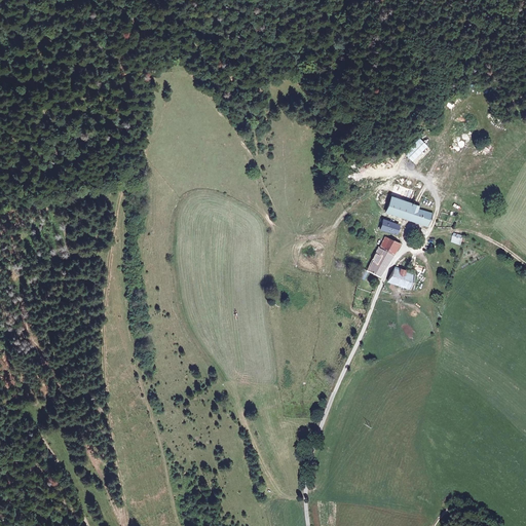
[(446,126),(439,119),(424,134),(431,141),(446,126)]
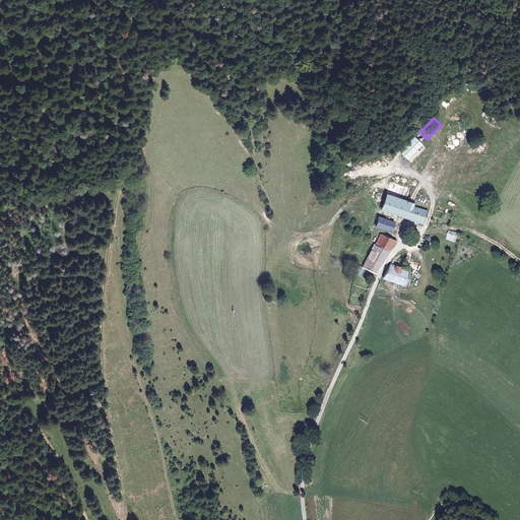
[(406,160),(424,145),(415,136),(399,151),(406,160)]
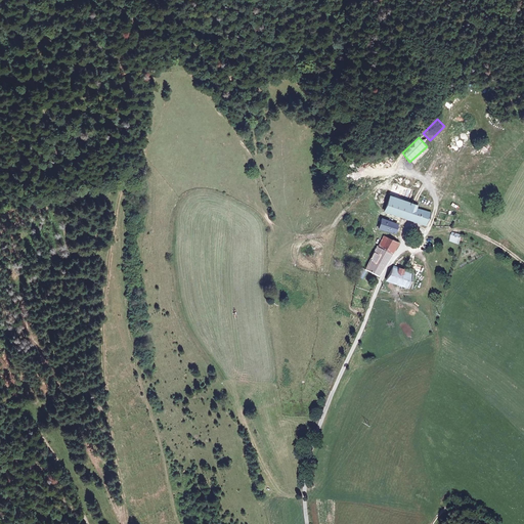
[(383,214),(410,223),(416,212),(413,211),(413,209),(388,200),(383,214)]
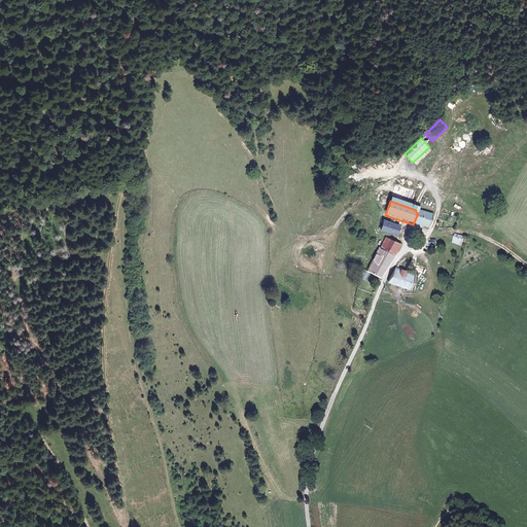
[(418,213),(413,224),(426,230),(430,217),(418,213)]
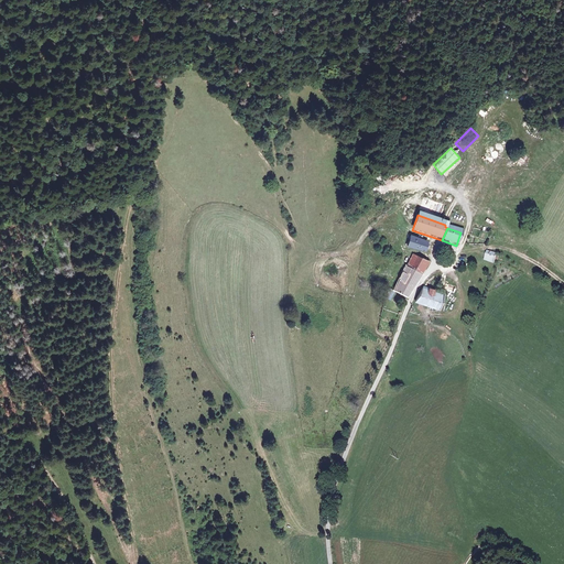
[(509,231),(508,231),(505,240),(514,243),(518,235),(509,231)]
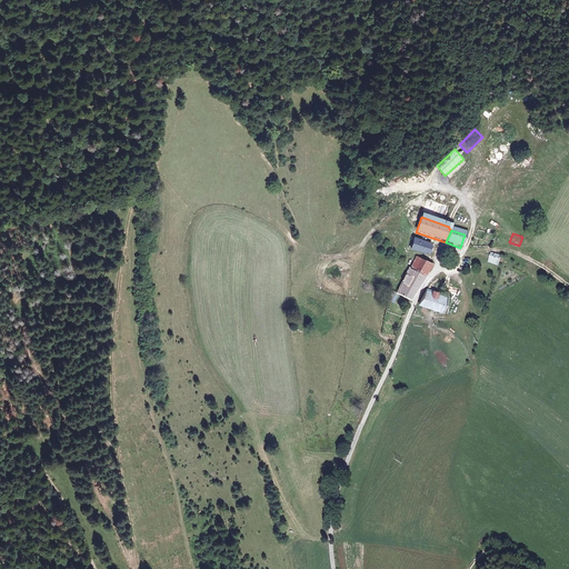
[(410,251),(426,258),(429,249),(415,242),(410,251)]
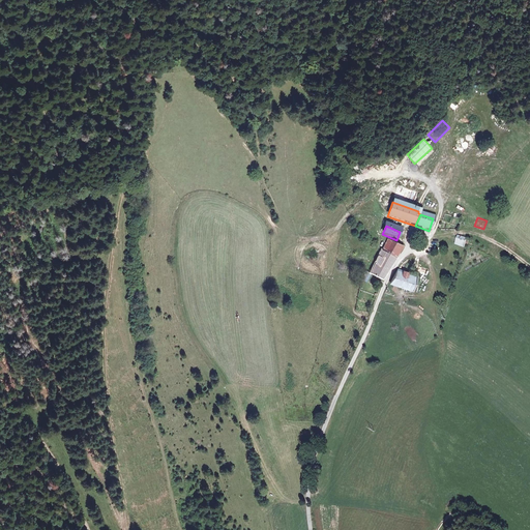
[(465,247),(468,238),(459,235),(455,244),(465,247)]
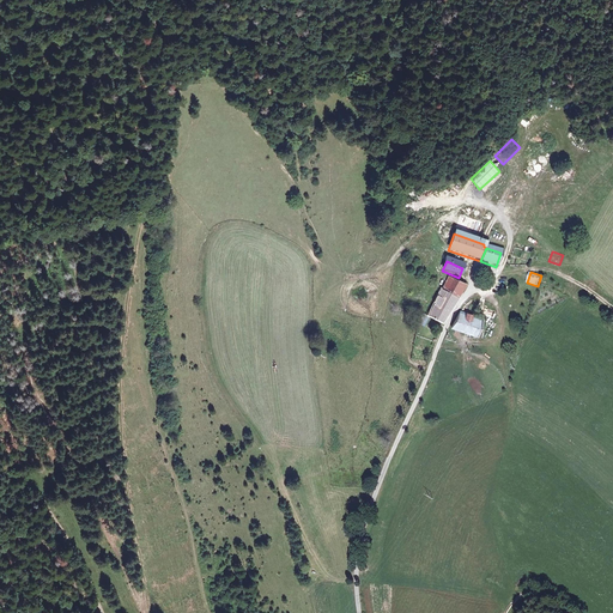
[(448,279),(429,319),(439,325),(466,287),(448,279)]
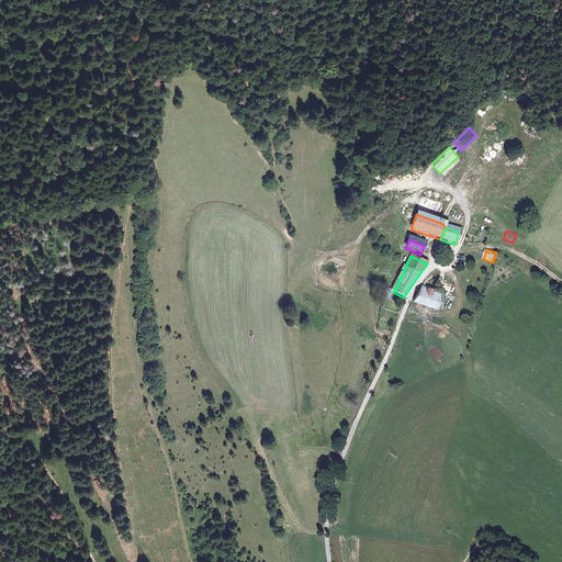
[(441,294),(422,288),(417,294),(413,303),(436,310),(441,294)]
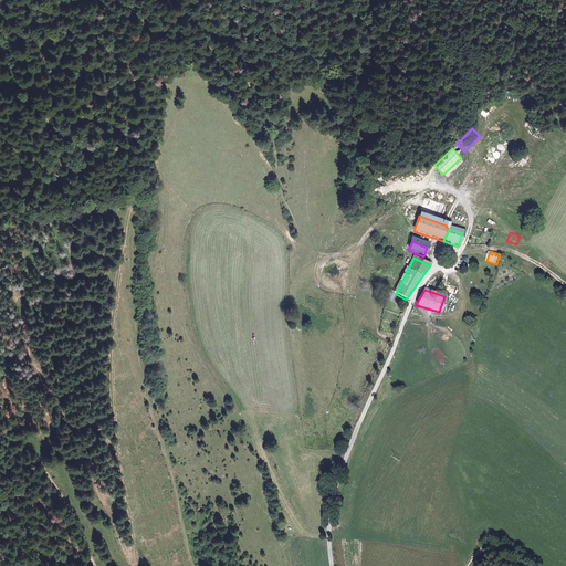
[(391,303),(396,294),(389,291),(385,299),(391,303)]
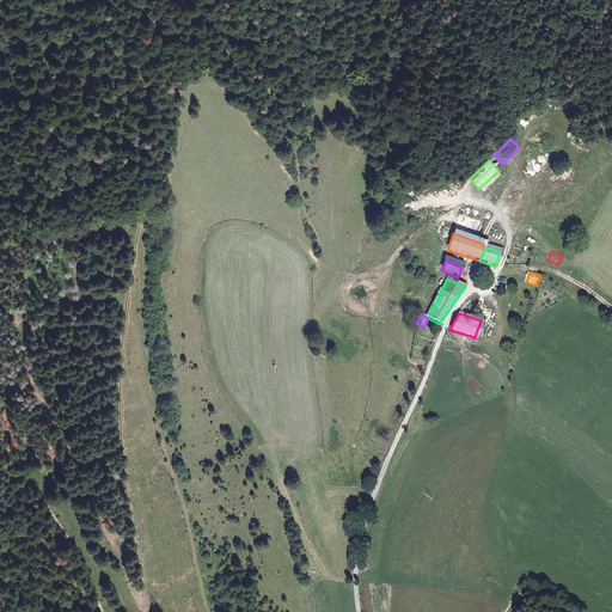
All buildings are outlined.
